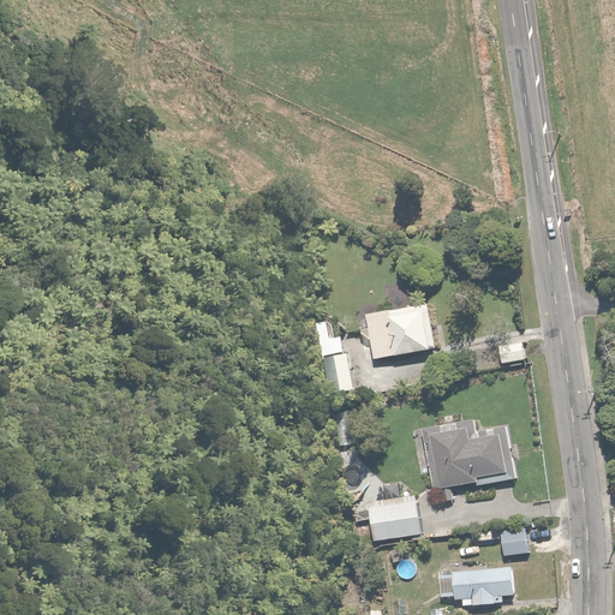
[(430,300),(365,311),(368,327),(360,328),(363,341),(370,340),(374,357),(437,346),(430,300)]
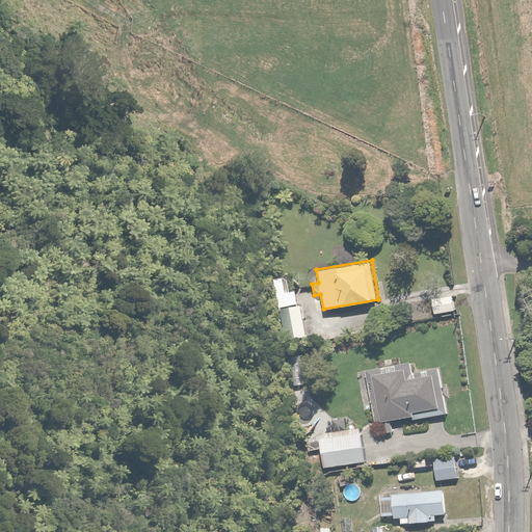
[(453,294),(431,295),(432,313),(454,312),(453,294)]
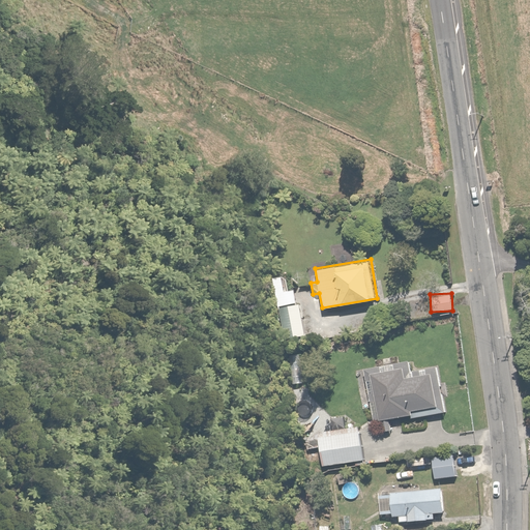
[(305,335),(300,303),(277,307),(284,340),(305,335)]
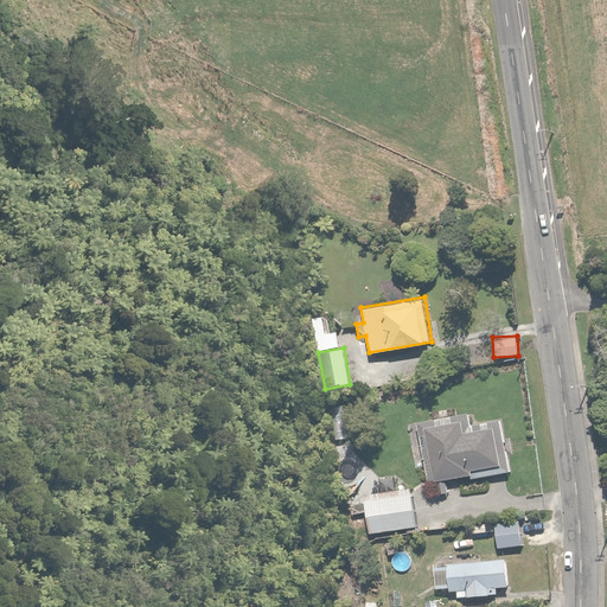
[(347,409),(327,410),(328,441),(349,441),(347,409)]
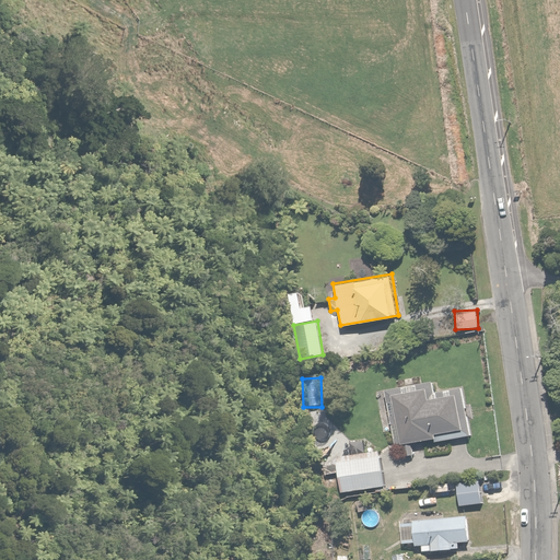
[(457,428),(468,426),(464,391),(452,393),(452,387),(434,388),(433,380),(400,384),(400,388),(385,391),(392,442),(432,438),(433,441),(458,438),(457,428)]
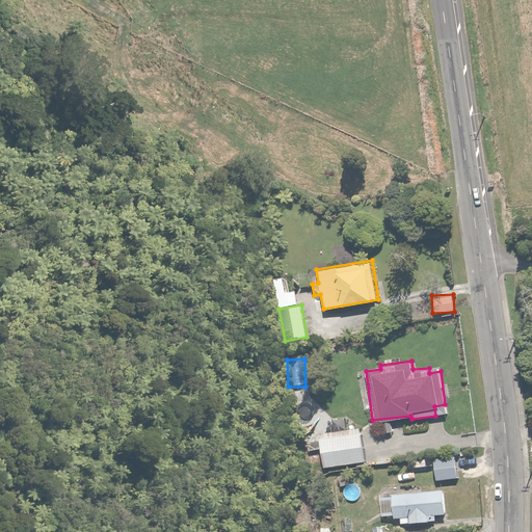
[(358,427),(318,435),(323,468),(356,461),(356,467),(362,467),(362,461),(365,460),(358,427)]
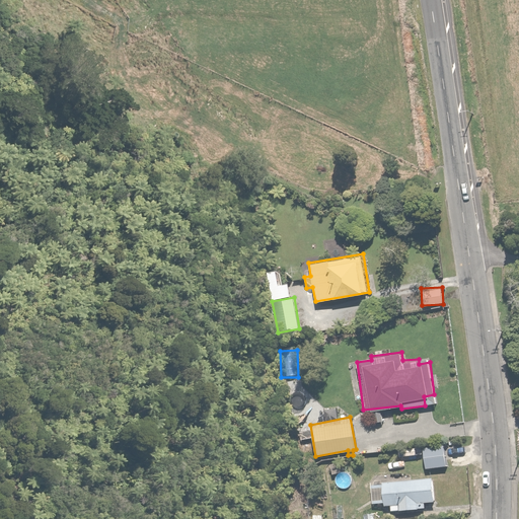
[(397,446),(397,456),(408,456),(408,458),(414,458),(414,455),(422,455),(422,445),(397,446)]
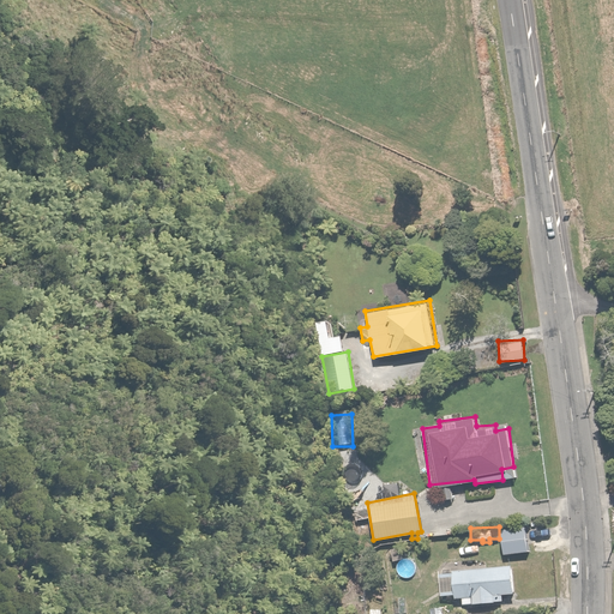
[(527,527),(500,528),(501,553),(528,552),(527,527)]
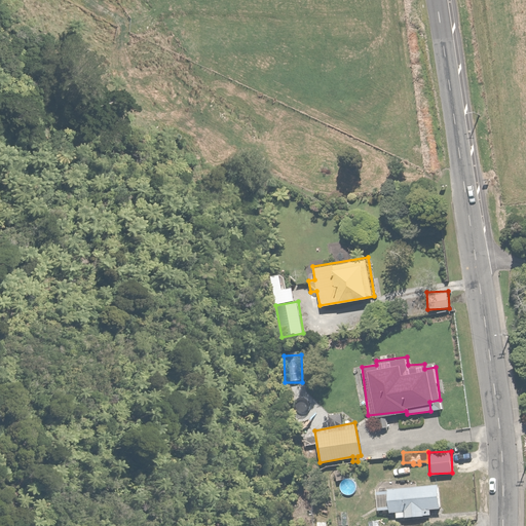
[(388,480),(380,480),(380,489),(376,489),(376,510),(388,509),(388,513),(395,513),(396,516),(429,515),(429,508),(440,508),(439,483),(418,484),(418,482),(410,482),(410,484),(388,484),(388,480)]
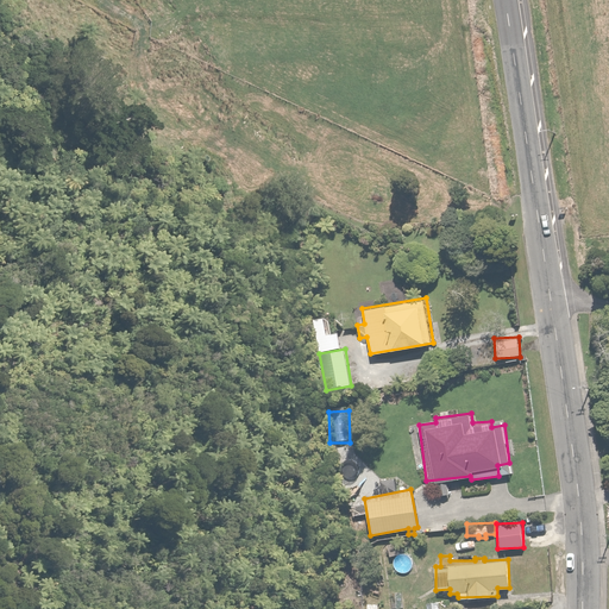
[(402,607),(403,591),(390,591),(390,607),(402,607)]
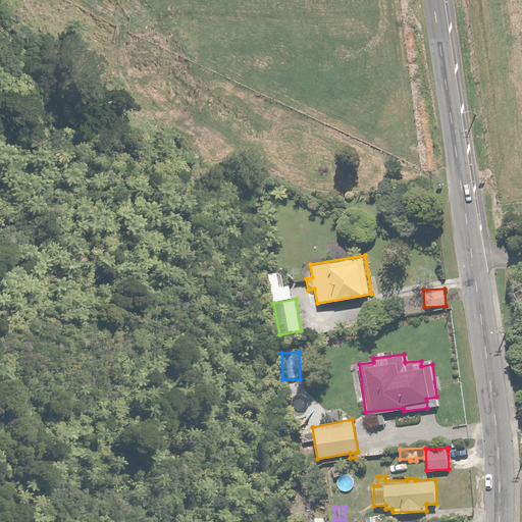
All buildings are outlined.
